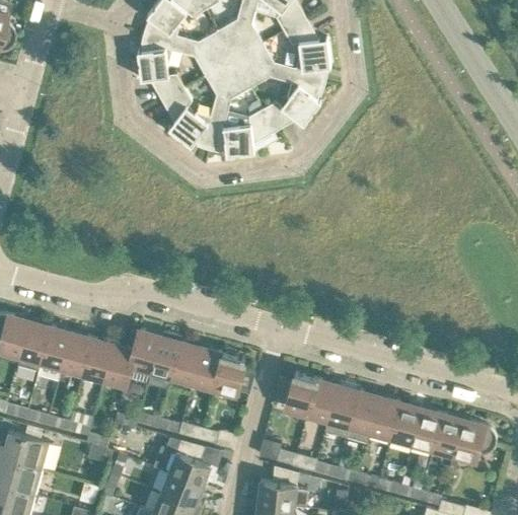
[(192,17),(206,10),(200,0),(159,0),(147,16),(148,17),(149,17),(150,18),(150,19),(146,34),(143,34),(234,60),(217,31),(198,42),(172,34),(174,27),(186,13),(192,17)]
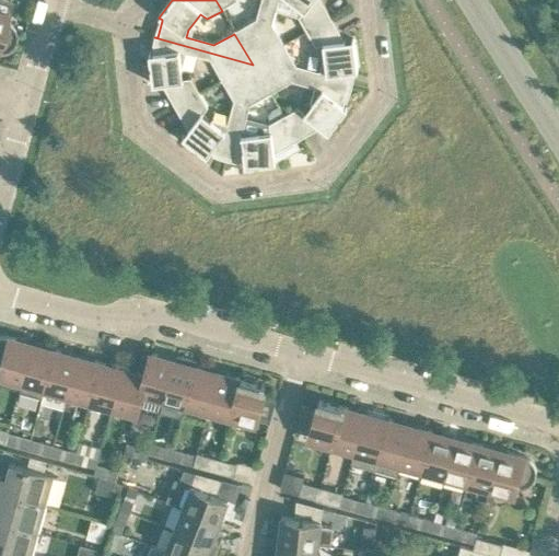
[(234,34),(253,65),(269,0),(216,0),(222,11),(236,2),(235,0),(260,0),(256,22),(234,34)]
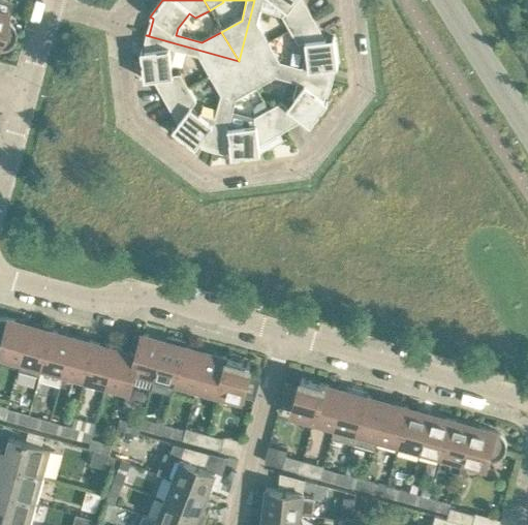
[(281,19),(289,32),(312,19),(301,0),(254,0),(239,61),(268,44),(256,25),(262,0),(269,0),(271,0),(286,12),(281,19)]
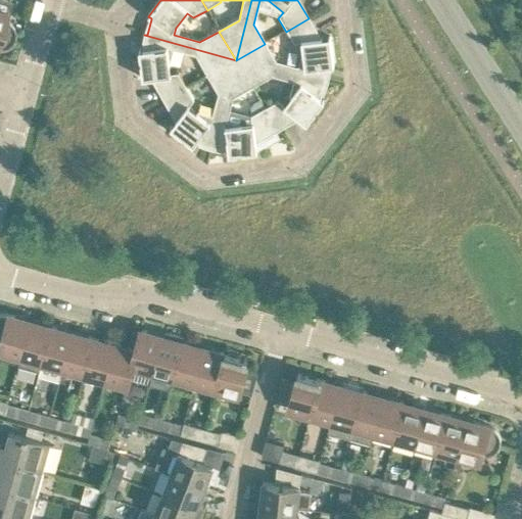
[(0,52),(1,52),(3,51),(5,51),(7,50),(8,49),(10,47),(11,46),(12,44),(13,42),(13,40),(14,39),(14,37),(14,35),(13,33),(12,31),(12,29),(10,28),(9,26),(8,25),(6,24),(4,24),(2,22),(4,15),(0,13),(0,52)]
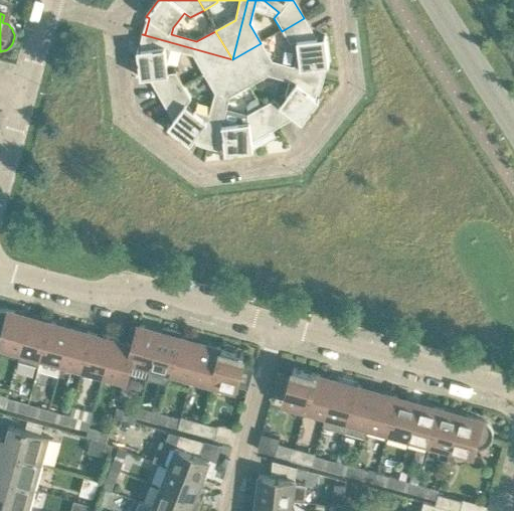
[(304,18),(282,31),(289,44),(297,43),(299,61),(297,69),(272,62),(261,43),(232,59),(322,83),(320,82),(324,67),(324,66),(326,65),(326,66),(328,66),(324,38),(323,38),(323,39),(317,40),(316,39),(304,18)]
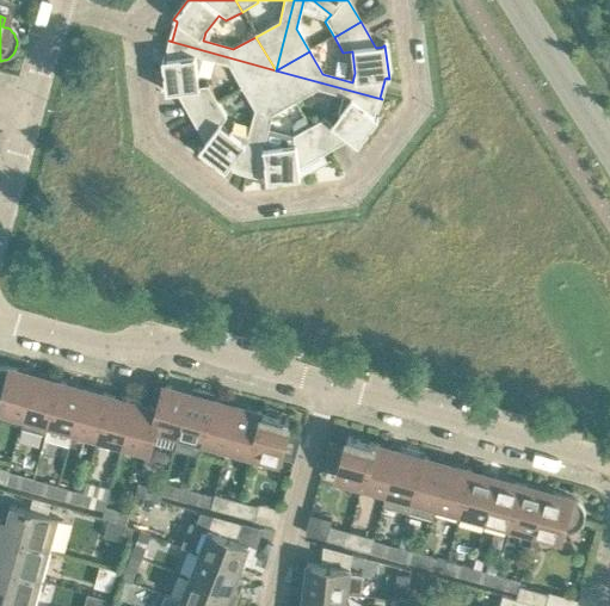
[(190,118),(216,104),(208,87),(198,88),(196,67),(198,59),(228,67),(241,90),(276,70),(168,41),(168,42),(171,43),(166,61),(166,62),(164,62),(164,61),(161,61),(166,94),(167,94),(167,93),(174,92),(176,93),(190,118)]
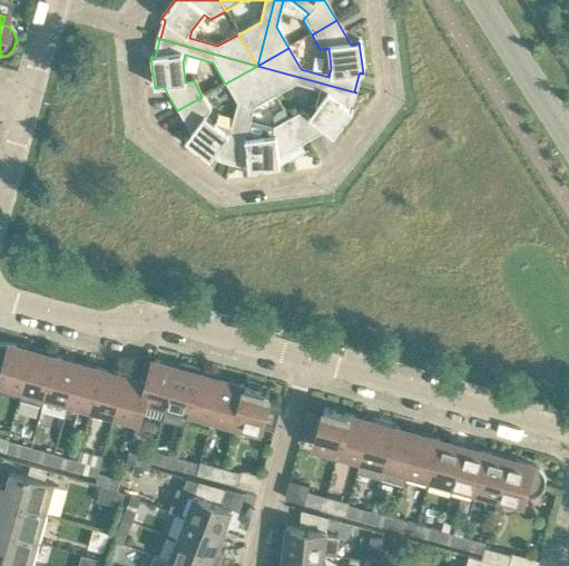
[(229,165),(241,126),(257,66),(225,84),(237,105),(229,133),(222,130),(205,118),(211,111),(202,97),(177,110),(190,135),(192,136),(187,142),(186,140),(185,142),(209,162),(211,159),(212,157),(213,157),(229,162),(228,165),(229,165)]
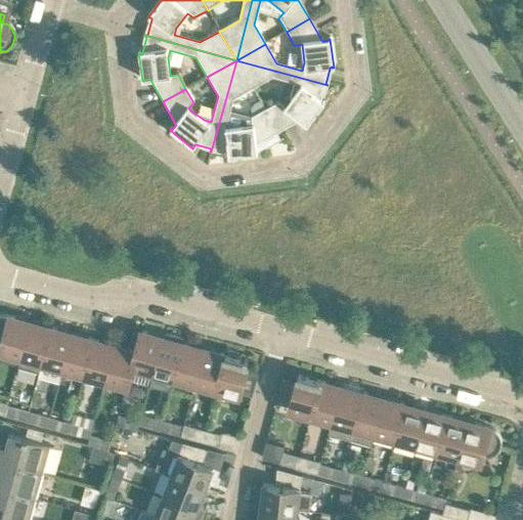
[(226,126),(228,116),(233,100),(253,89),(236,60),(221,116),(211,152),(212,152),(212,149),(228,154),(228,155),(229,154),(229,157),(228,157),(228,158),(257,155),(257,153),(256,153),(255,146),(256,146),(256,145),(277,133),(265,111),(251,118),(252,126),(233,128),(226,126)]
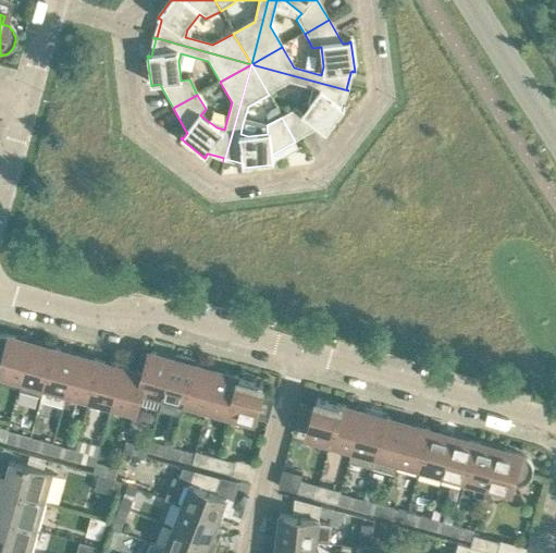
[(348,91),(348,90),(251,64),(269,95),(289,83),(317,90),(314,99),(303,114),(296,109),(282,118),(295,142),(318,128),(319,128),(324,133),(325,134),(344,110),(343,109),(343,110),(341,109),(341,108),(345,90),(348,91)]
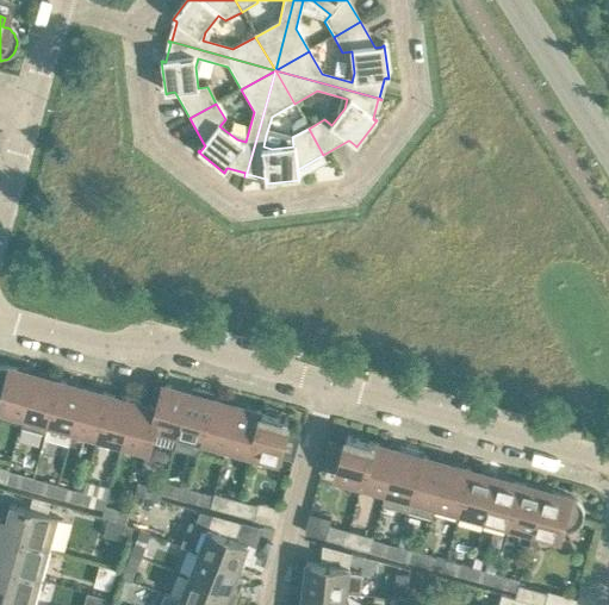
[(303,119),(291,125),(292,137),(309,129),(303,119)]
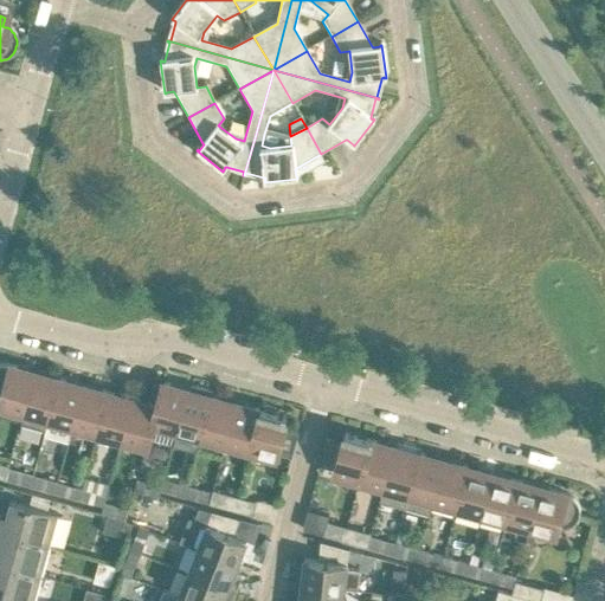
[(34,375),(8,367),(6,367),(4,367),(1,367),(0,367),(0,401),(0,408),(24,415),(34,375)]
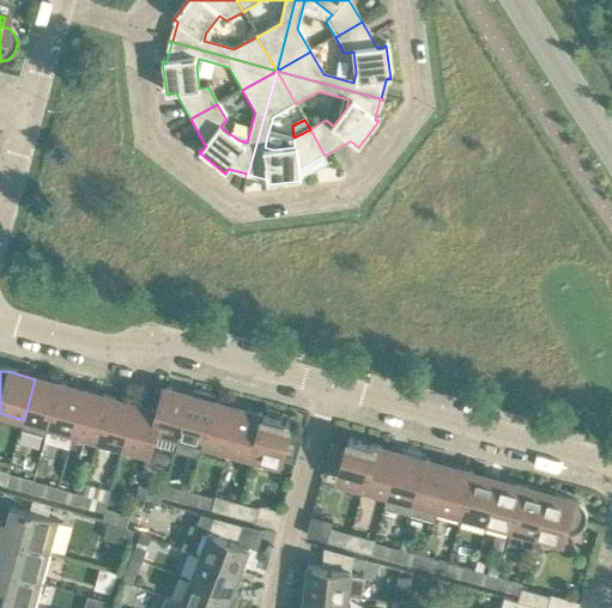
[(44,439),(60,385),(35,380),(24,420),(20,432),(44,439)]
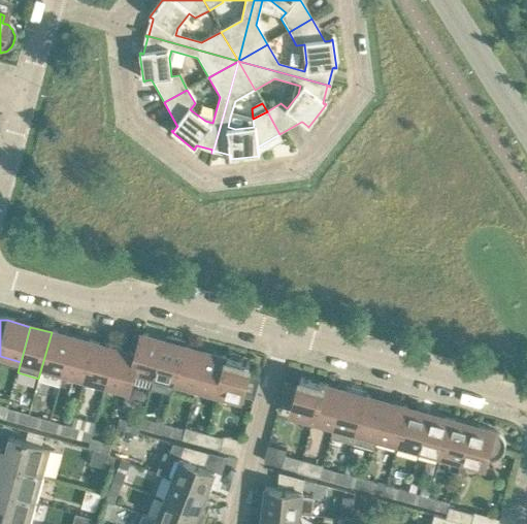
[(72,338),(52,332),(38,379),(37,383),(59,388),(63,374),(72,338)]
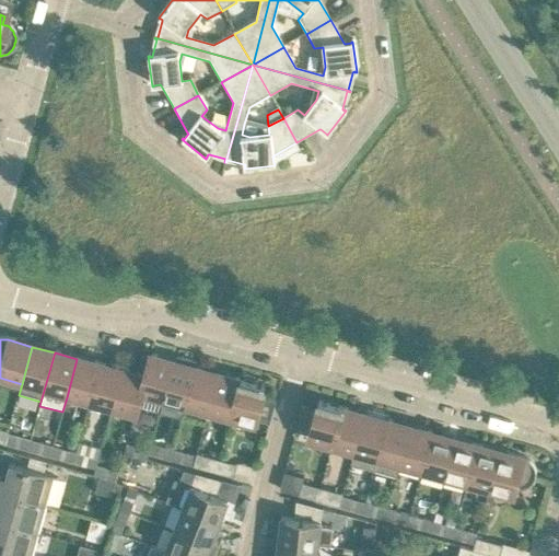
[(140,395),(163,401),(173,362),(150,357),(143,378),(144,378),(140,395)]
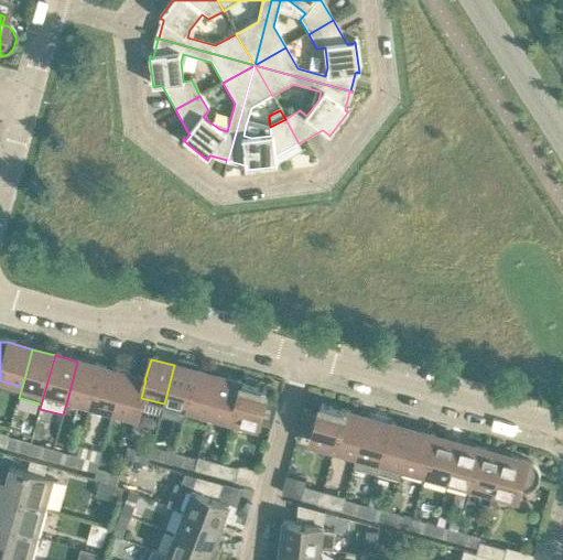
[(77,362),(67,400),(89,406),(100,368),(77,362)]
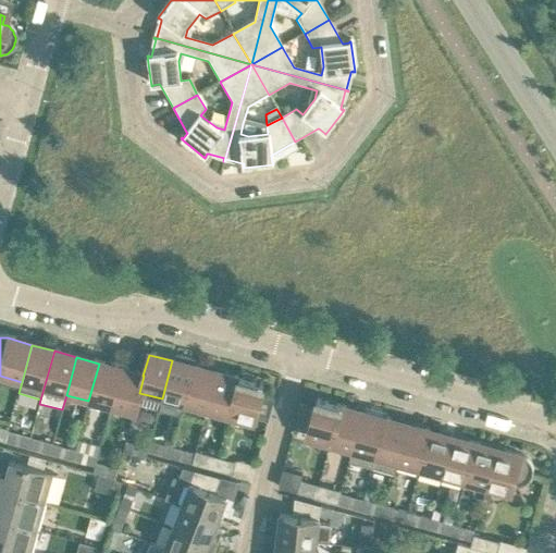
[(172,360),(162,398),(184,405),(195,367),(196,361),(190,360),(181,357),(178,363),(172,360)]
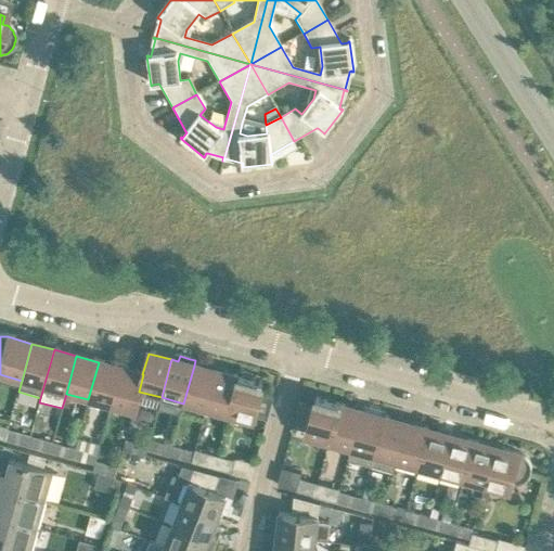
[(120,368),(99,362),(88,399),(111,406),(120,368)]
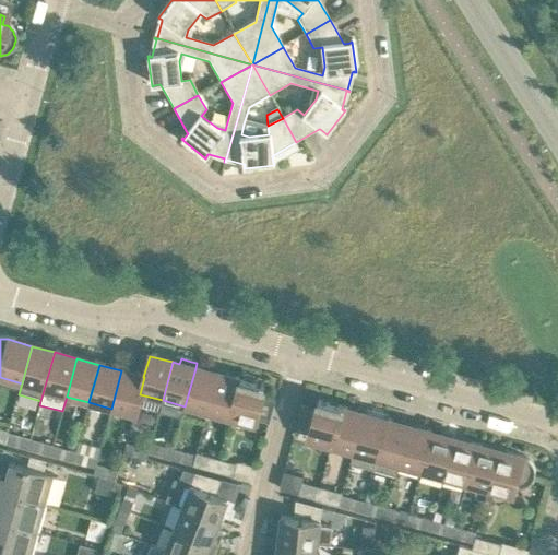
[(196,368),(185,406),(208,413),(217,375),(196,368)]
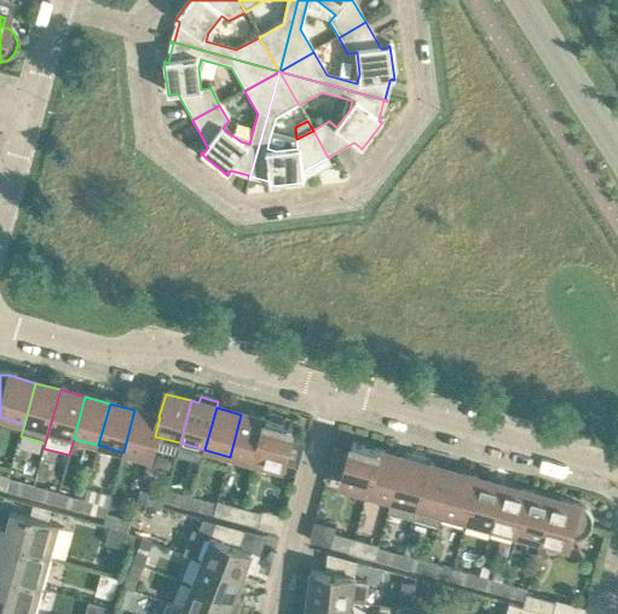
[(160,417),(159,417),(134,410),(123,452),(149,459),(155,436),(160,417)]
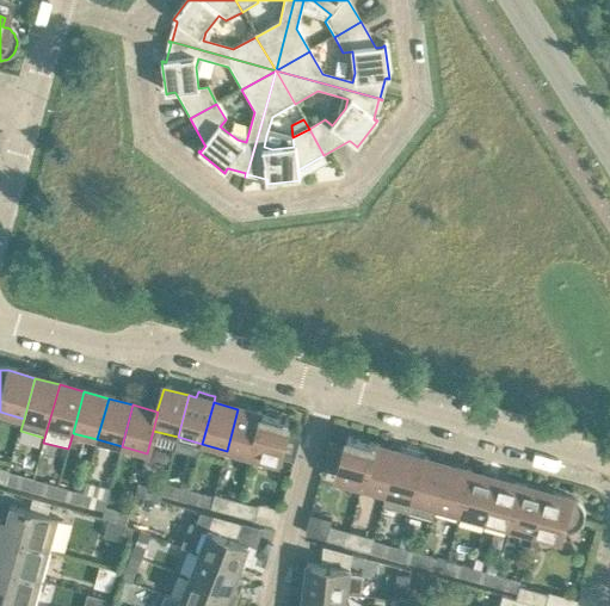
[(227,451),(251,457),(263,415),(238,409),(227,451)]
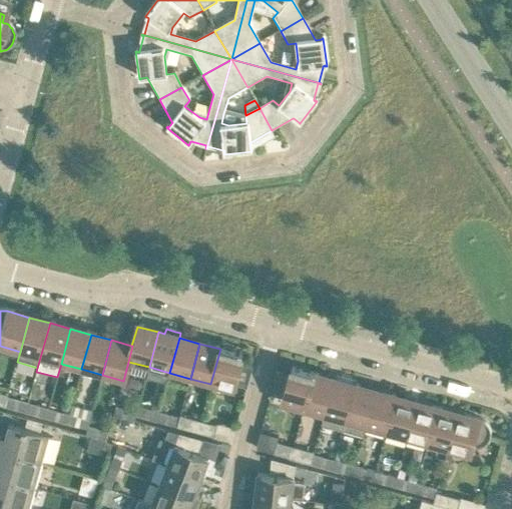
[(233,386),(246,390),(252,367),(239,364),(241,355),(220,349),(210,384),(232,390),(233,386)]
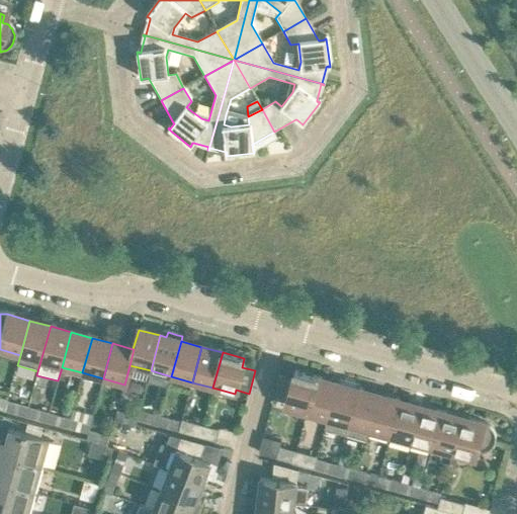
[(279,377),(273,400),(286,404),(284,408),(307,414),(317,378),(294,372),(292,381),(279,377)]
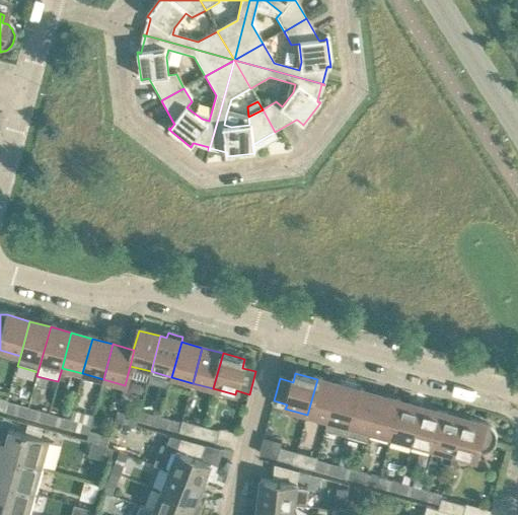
[(327,420),(338,384),(317,379),(307,415),(327,420)]
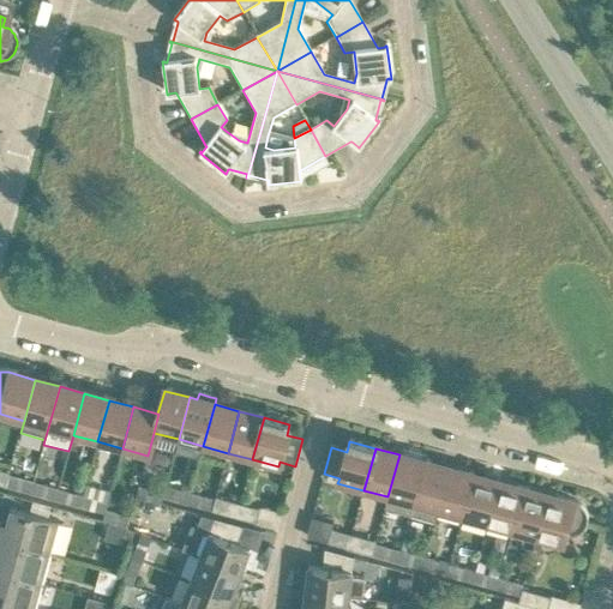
[(400,454),(388,496),(384,514),(408,520),(425,462),(426,456),(420,454),(409,452),(407,457),(400,454)]
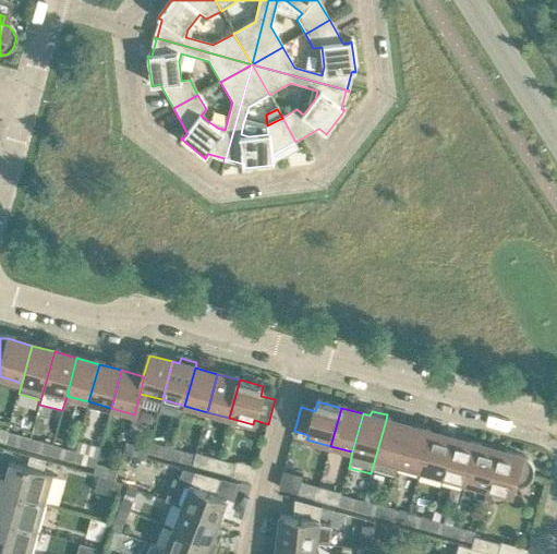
[(408,426),(386,420),(371,473),(394,480),(397,465),(408,426)]
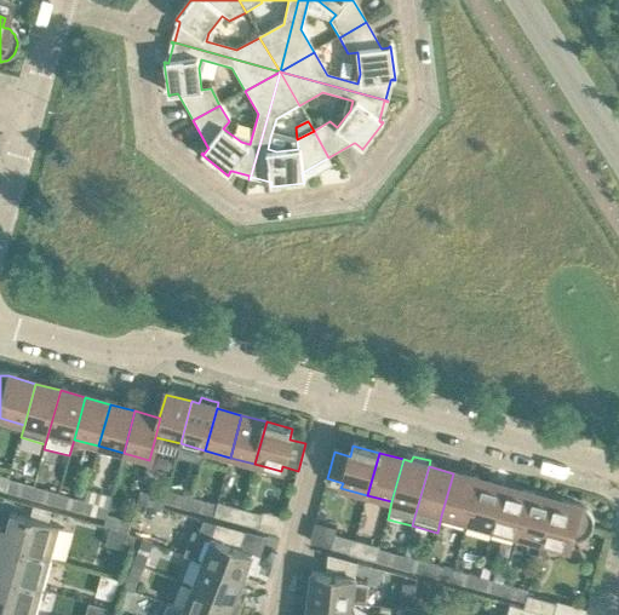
[(479,480),(453,473),(441,516),(466,522),(479,480)]
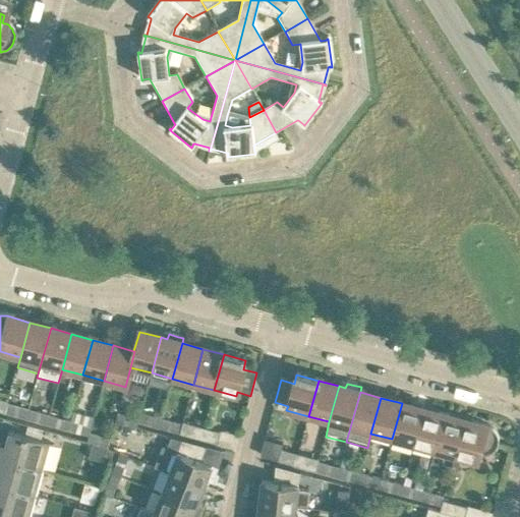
[(422,409),(402,403),(392,439),(412,445),(422,409)]
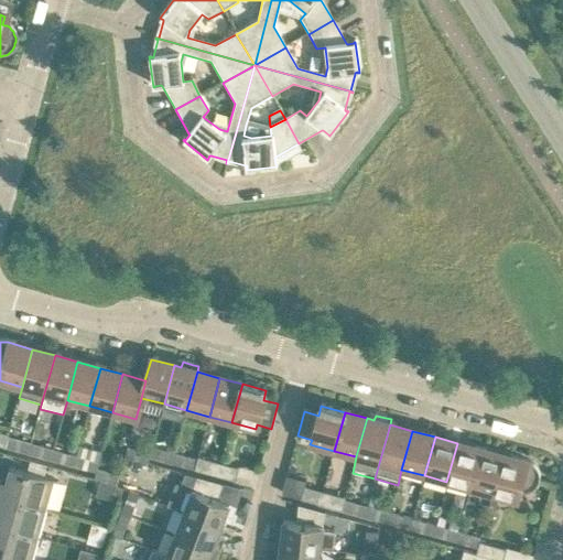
[(28,455),(30,445),(8,440),(4,449),(28,455)]
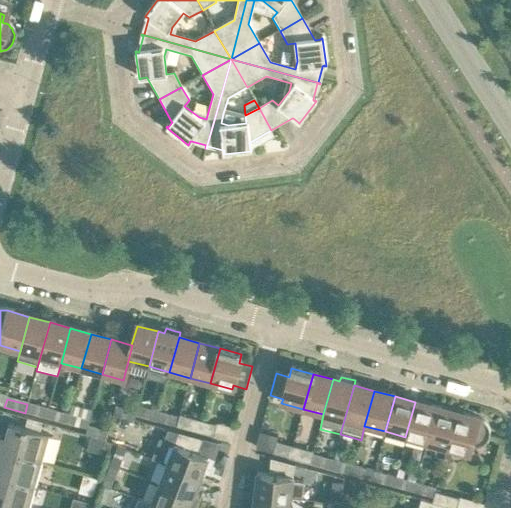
[(436,408),(415,402),(405,437),(426,443),(436,408)]
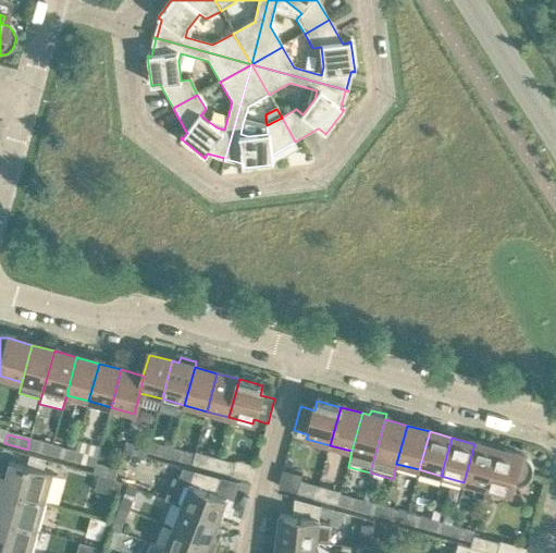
[(125,444),(122,453),(145,459),(147,453),(147,450),(149,444),(149,442),(138,439),(136,447),(125,444)]
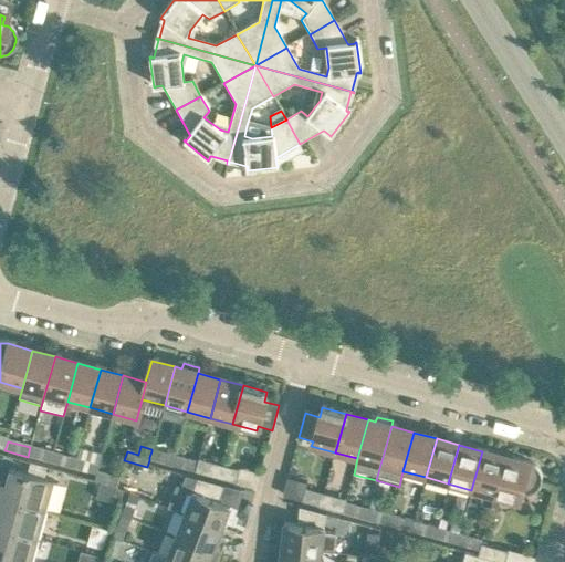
[(28,457),(50,464),(53,454),(30,447),(28,457)]
